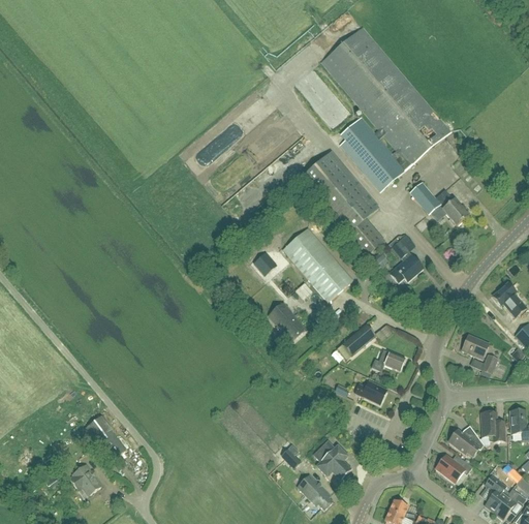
[(380,189),(405,168),(404,167),(409,163),(409,164),(450,129),(363,26),(321,60),(378,128),(374,131),(361,116),(336,137),(380,189)]
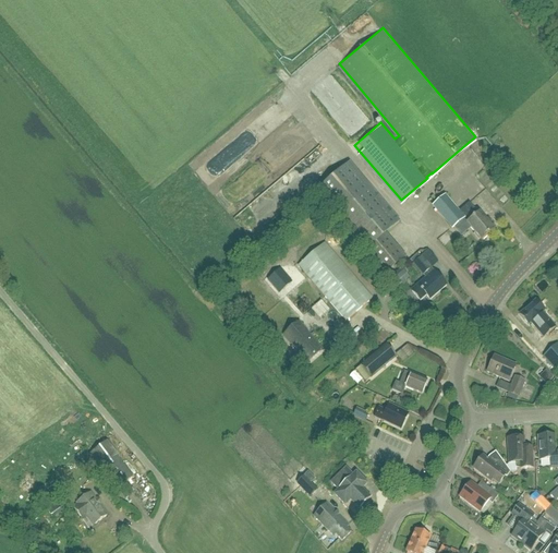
[(349,159),(314,189),(384,271),(404,253),(385,230),(399,218),(349,159)]
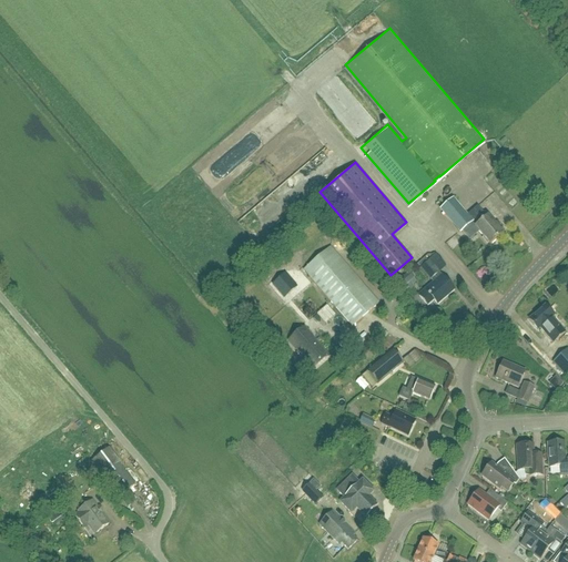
[(489,242),(503,231),(487,212),(486,213),(477,203),(467,211),(453,195),(440,205),(460,228),(473,218),(475,222),(474,223),(489,242)]
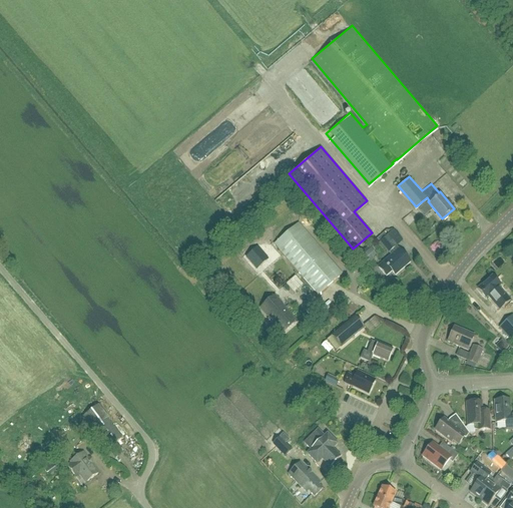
[(274,240),(278,245),(318,291),(342,270),(299,219),(274,240)]
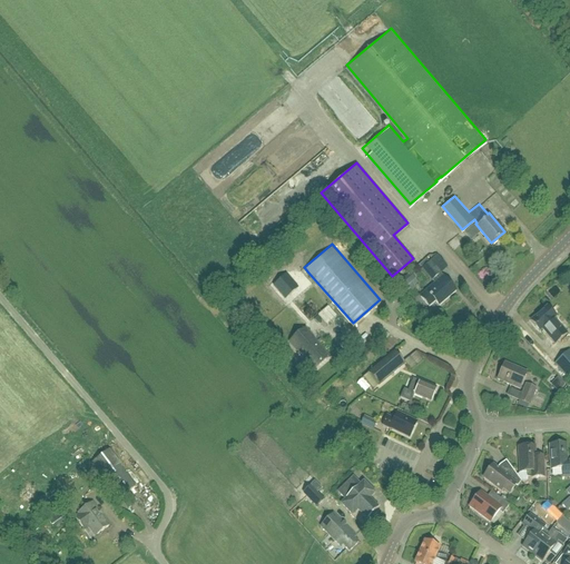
[(439,302),(439,300),(455,287),(442,273),(439,269),(440,269),(429,257),(421,265),(431,276),(432,276),(434,279),(425,287),(420,293),(429,303),(434,297),(439,302)]
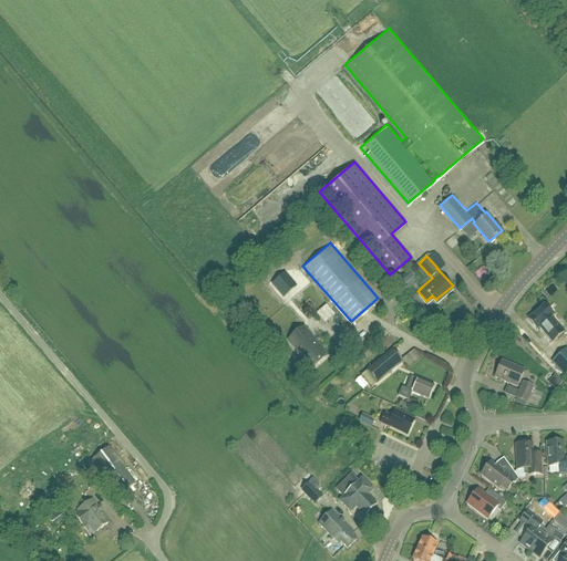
[(279,290),(291,279),(284,270),(271,281),(279,290)]
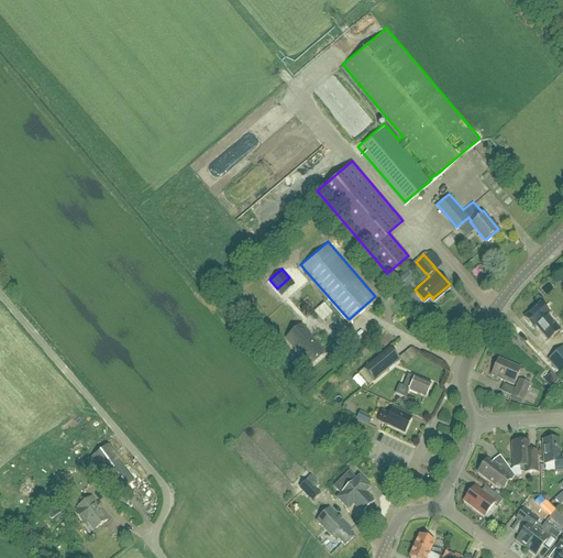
[(548,336),(559,326),(545,312),(549,308),(540,299),(525,313),(533,323),(534,321),(548,336)]
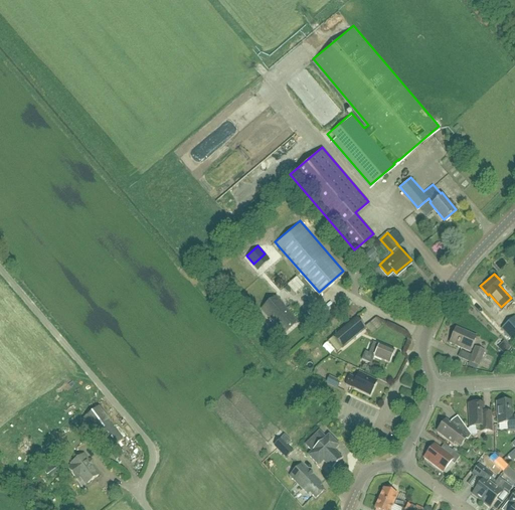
[(284,331),(297,319),(282,303),(283,302),(276,294),(261,307),(276,323),(277,322),(284,331)]
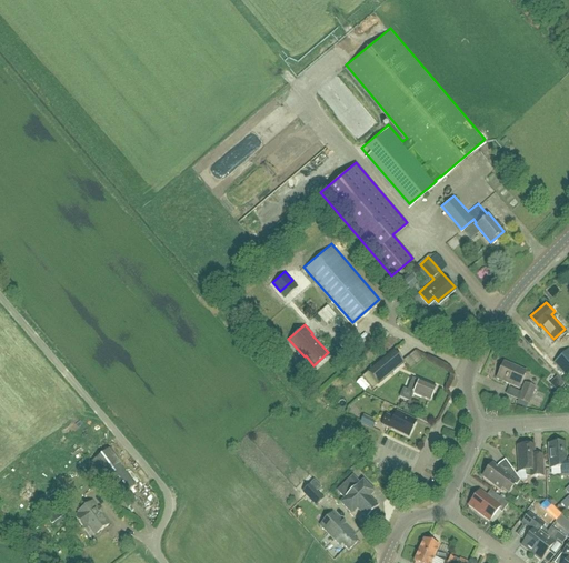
[(568,367),(568,345),(553,360),(563,371),(568,367)]
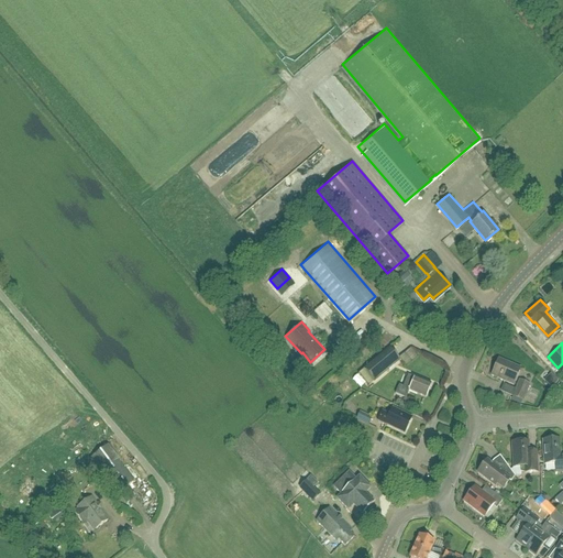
[(374,376),(398,357),(388,343),(364,364),(374,376)]
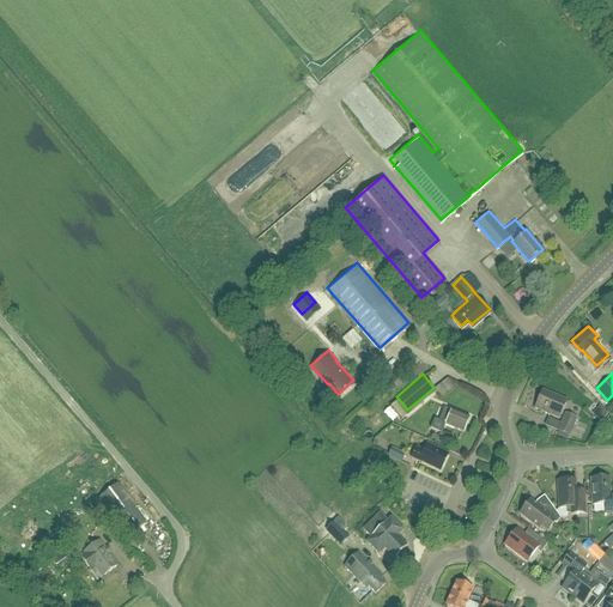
[(558,414),(566,396),(541,386),(534,404),(558,414)]
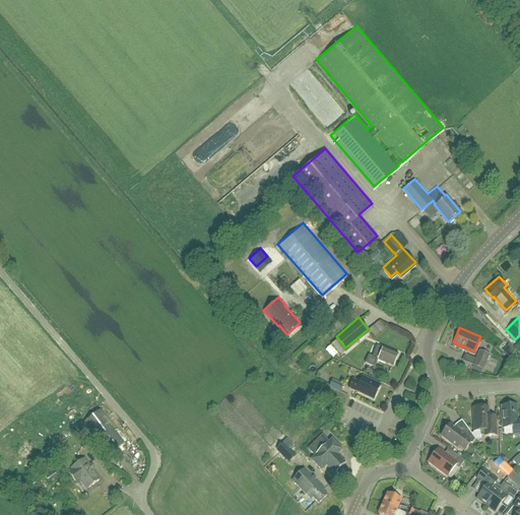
[(393,364),(398,351),(382,344),(376,342),(372,353),(368,351),(365,360),(374,364),(377,357),(393,364)]
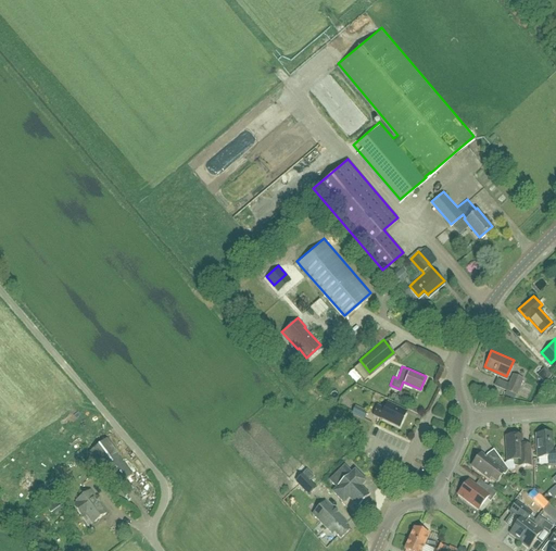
[(544,380),(551,373),(544,367),(538,375),(544,380)]
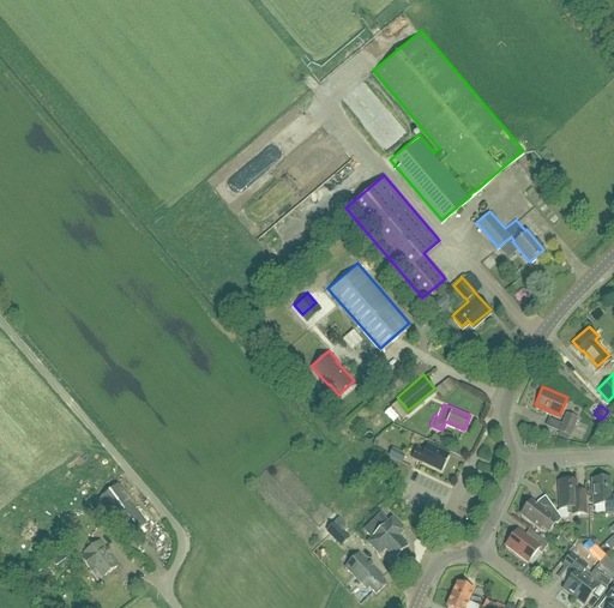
[(566,410),(559,427),(570,432),(577,415),(566,410)]
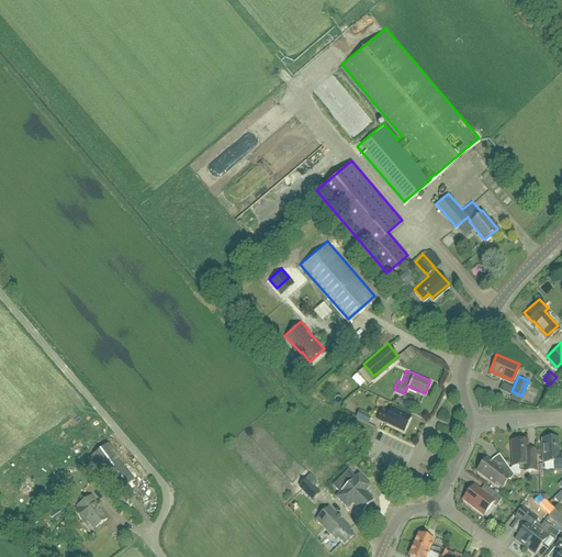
[(403,427),(411,413),(391,403),(388,409),(381,405),(377,416),(384,420),(385,419),(403,427)]
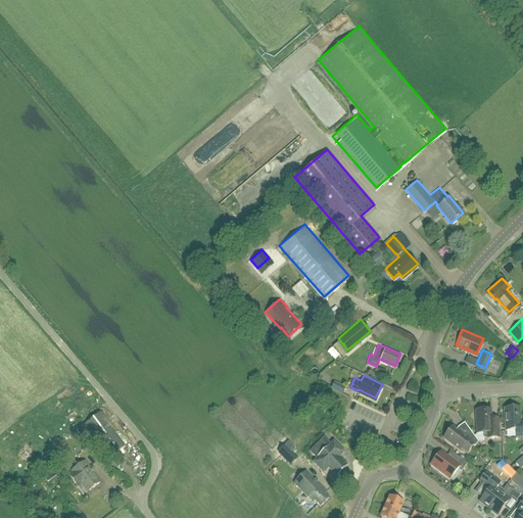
[(342,389),(345,384),(335,379),(332,385),(342,389)]
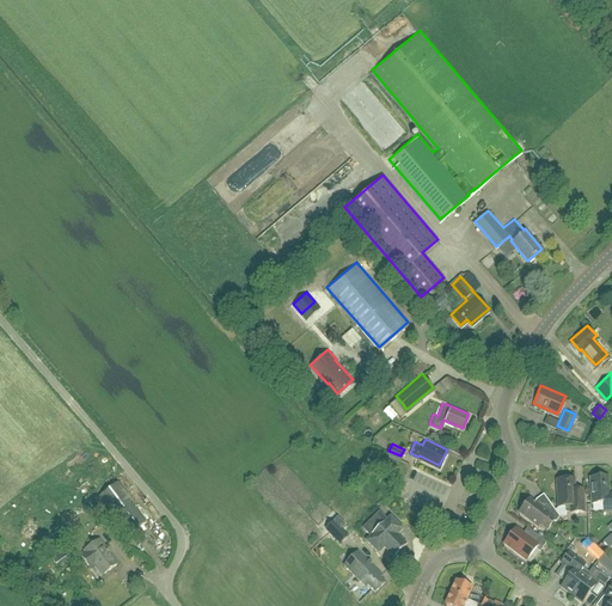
[(607,473),(589,473),(591,500),(603,500),(604,508),(611,507),(611,491),(609,493),(607,473)]
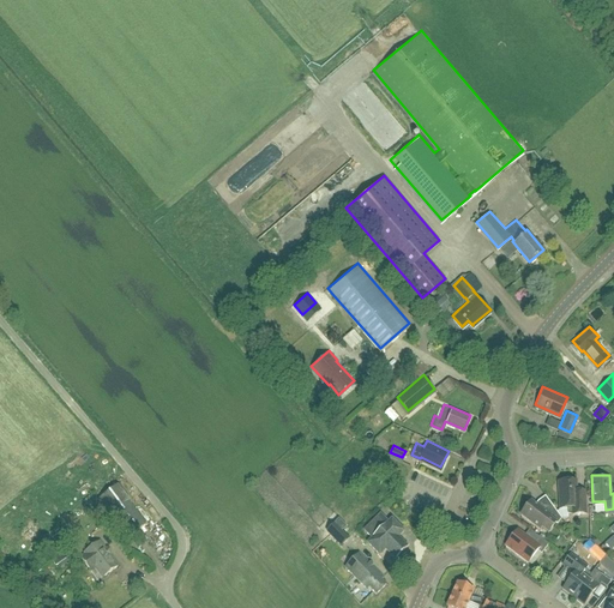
[(576,476),(558,477),(559,504),(563,504),(567,503),(567,510),(571,510),(571,511),(585,510),(585,492),(584,486),(576,486),(576,476)]
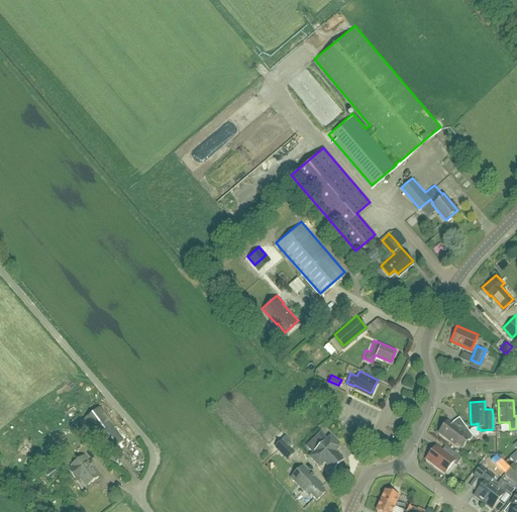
[(123,438),(108,418),(108,417),(99,405),(81,418),(91,430),(94,427),(109,447),(123,438)]
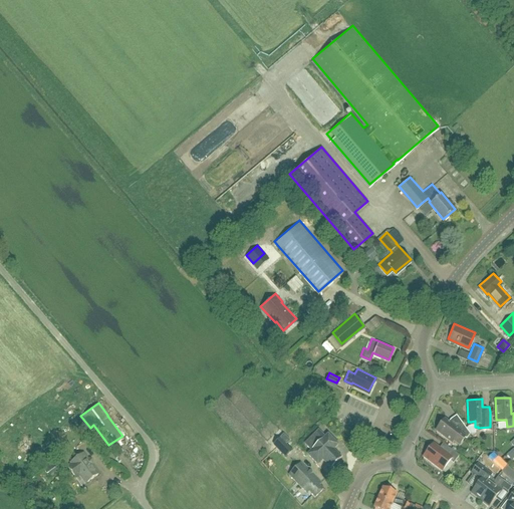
[(465,435),(466,436),(470,431),(462,420),(457,423),(456,425),(444,416),(436,427),(452,440),(453,438),(459,443),(465,435)]
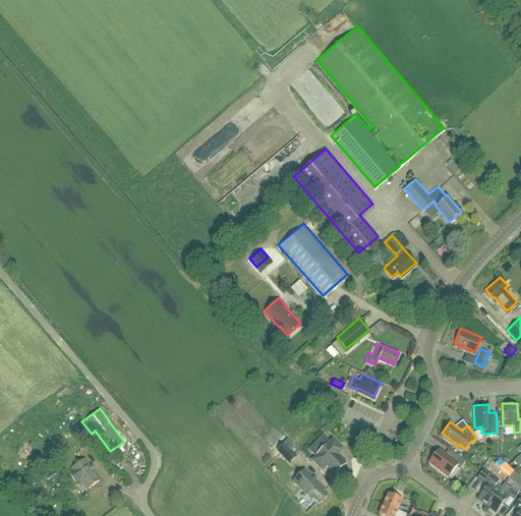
[(127,441),(133,436),(128,430),(122,435),(127,441)]
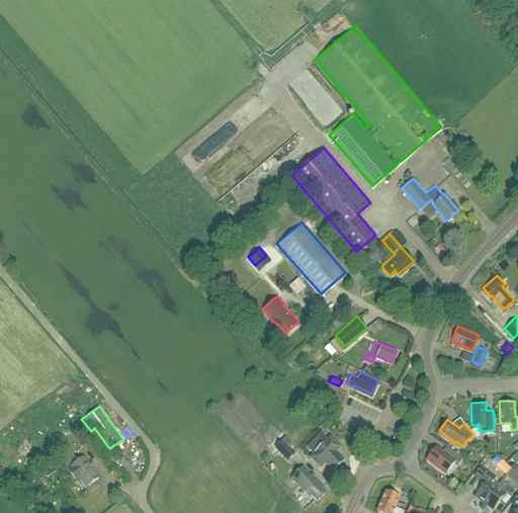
[(333,468),(336,464),(338,466),(341,463),(340,461),(343,457),(335,449),(340,445),(330,434),(328,437),(321,430),(307,443),(314,450),(310,454),(320,465),(325,459),(333,468)]
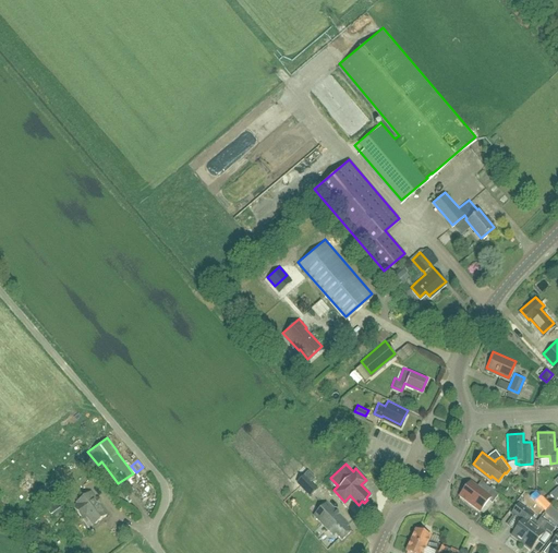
[(306,470),(296,480),(310,493),(316,487),(315,485),(310,480),(313,476),(306,470)]
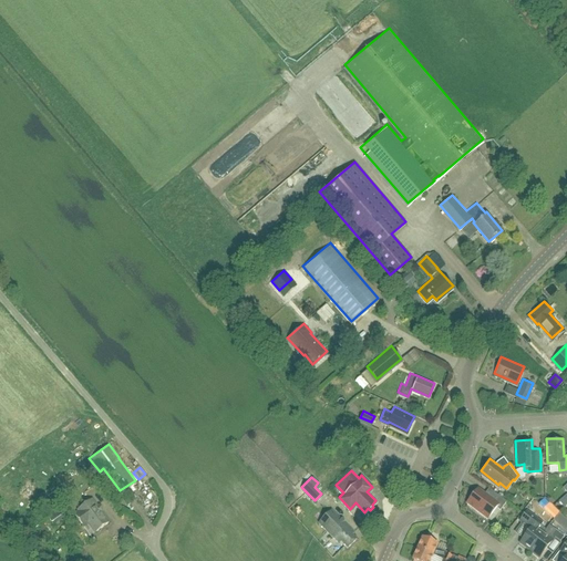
[(467,500),(486,515),(495,504),(500,507),(506,498),(497,491),(493,497),(478,486),(467,500)]
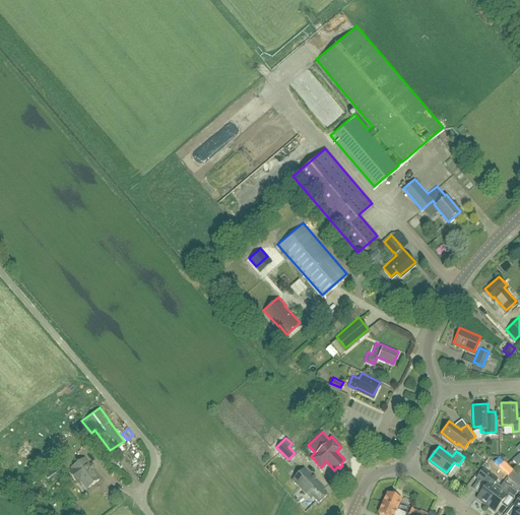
[(77,480),(80,478),(86,486),(100,475),(84,454),(70,465),(72,467),(68,469),(77,480)]
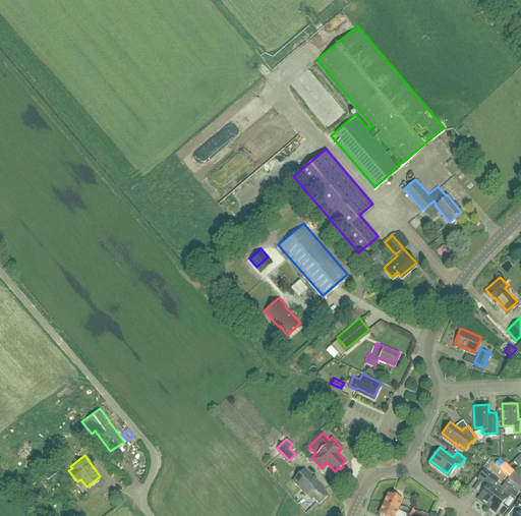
[(323,488),(325,485),(310,471),(304,465),(292,477),(310,497),(312,495),(319,501),(327,493),(323,488)]
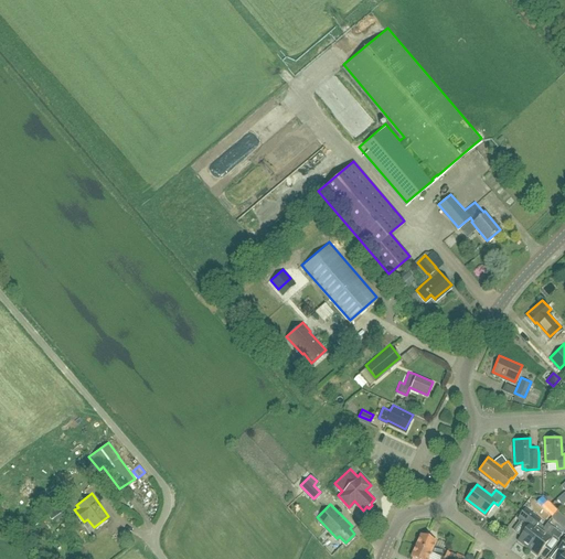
[(52,517),(60,511),(55,505),(48,511),(52,517)]
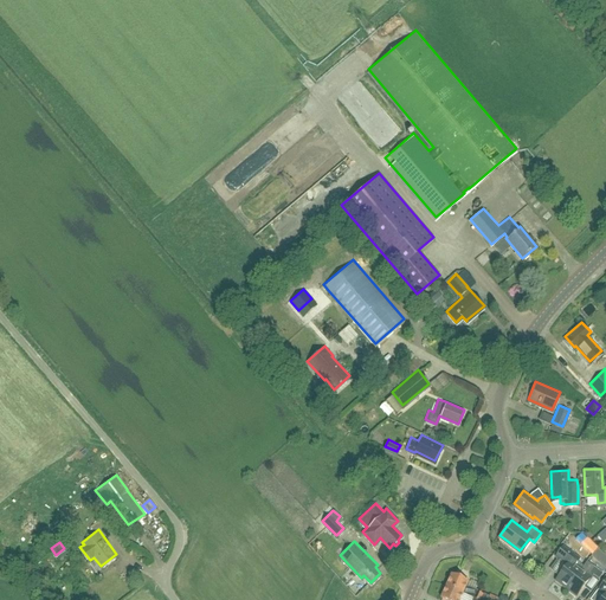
[(567,561),(555,576),(565,585),(580,566),(584,561),(582,561),(582,562),(577,557),(579,555),(562,542),(555,552),(567,561)]
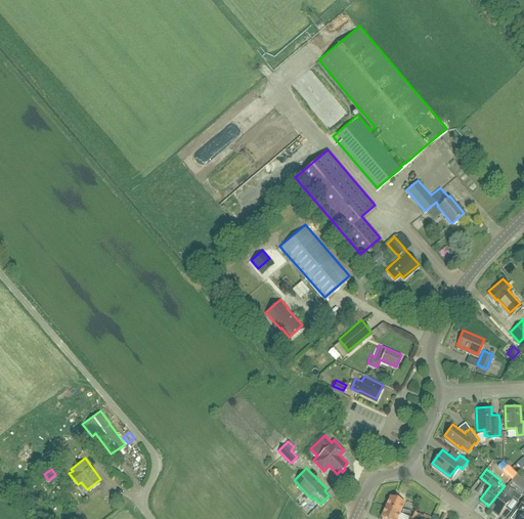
[(501,489),(488,506),(497,513),(504,505),(511,496),(512,493),(517,498),(521,492),(512,486),(507,482),(505,485),(501,489)]
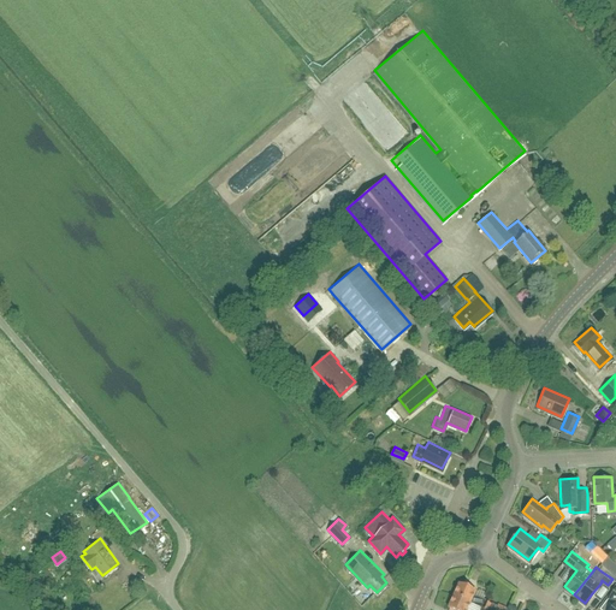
[(469,599),(481,605),(487,608),(490,600),(484,598),(485,597),(473,592),(475,587),(465,584),(466,581),(461,579),(460,581),(458,580),(452,592),(469,599)]
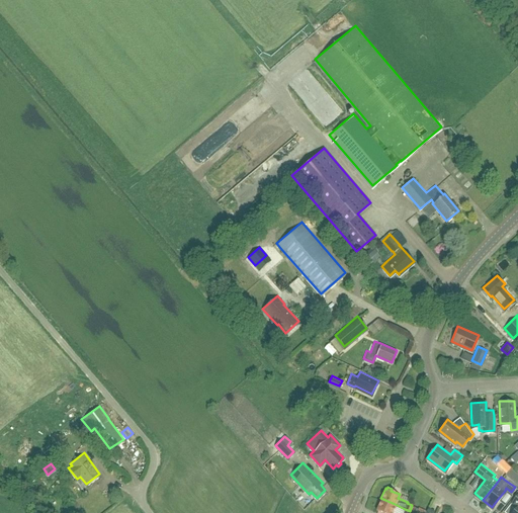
[(380,498),(376,508),(386,512),(391,512),(395,504),(380,498)]
